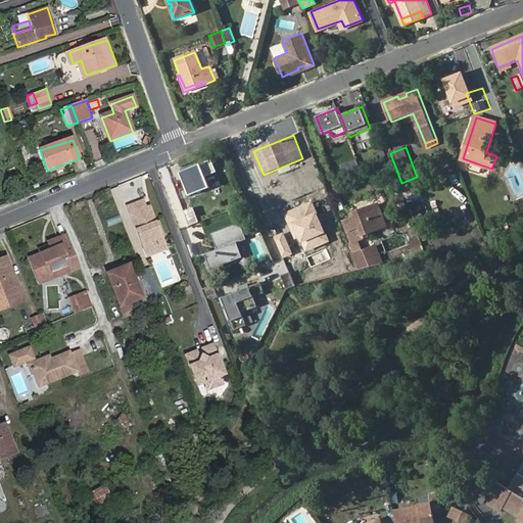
[(212,159),(181,172),(190,196),(210,188),(206,177),(218,172),(212,159)]
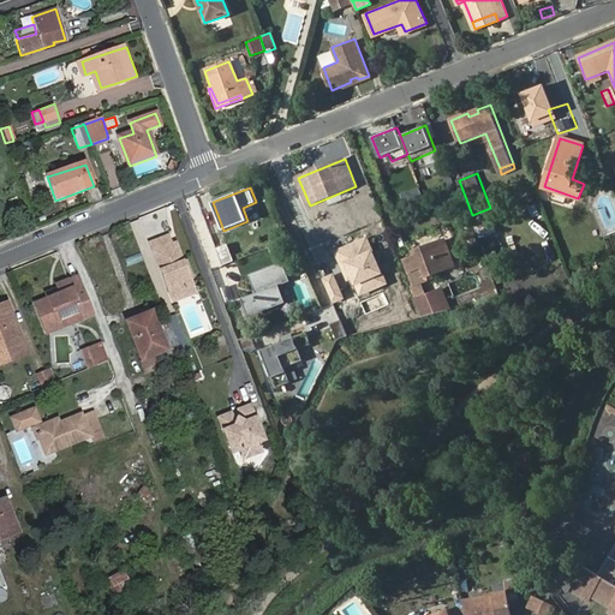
[(490,208),(472,215),(479,232),(497,226),(490,208)]
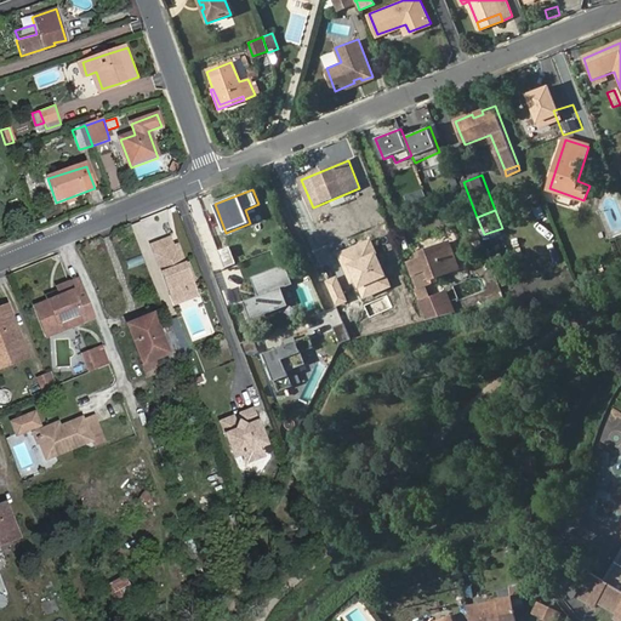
[(359,222),(347,227),(352,241),(364,237),(359,222)]
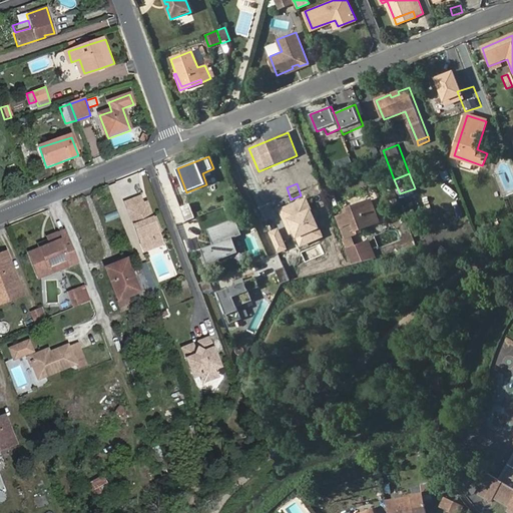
[(126,202),(142,244),(161,237),(147,203),(144,204),(141,197),(126,202)]
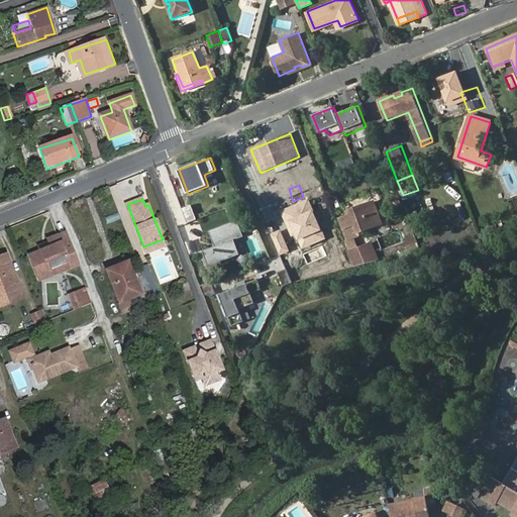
[(311,199),(281,211),(291,237),(297,235),(303,248),(327,239),(311,199)]
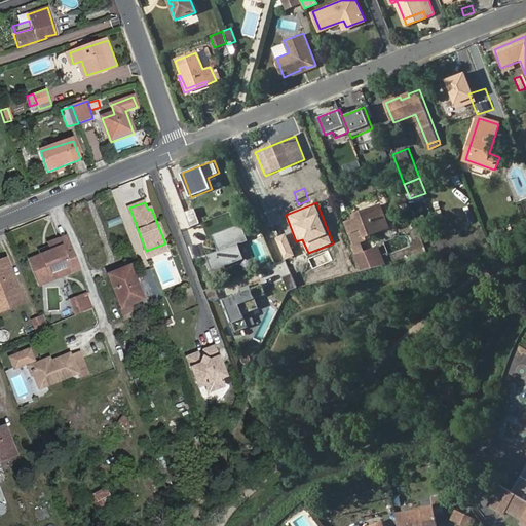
[(382,207),(374,209),(376,214),(382,231),(389,228),(382,207)]
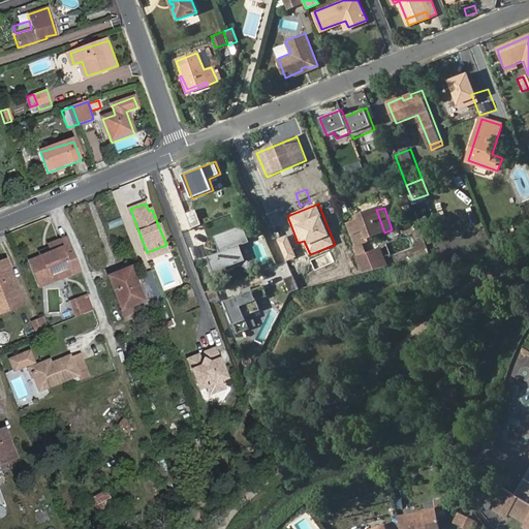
[(246,216),(243,209),(232,213),(236,220),(246,216)]
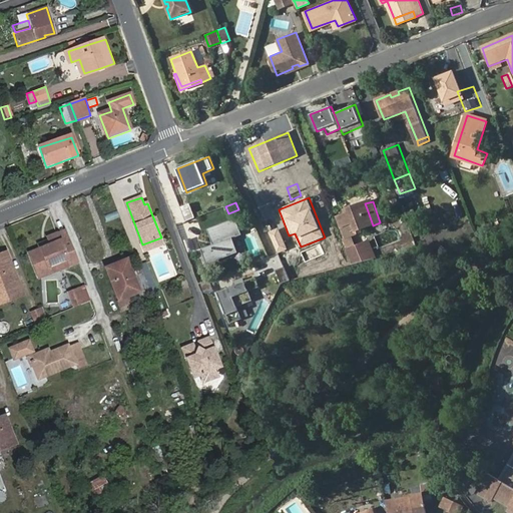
[(347,238),(352,236),(363,232),(362,229),(373,225),(367,208),(365,203),(346,210),(348,215),(339,218),(347,238)]
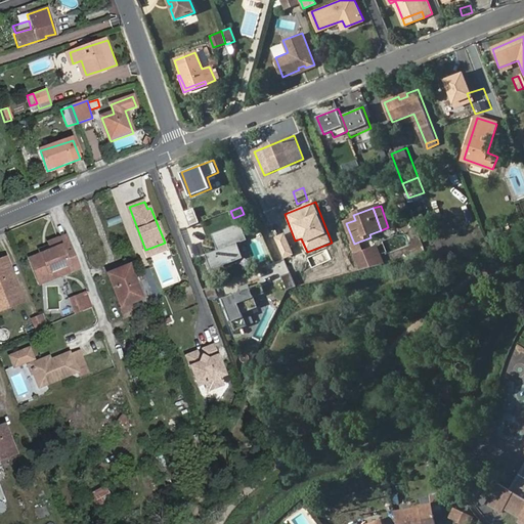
[(201,222),(194,209),(185,212),(190,226),(201,222)]
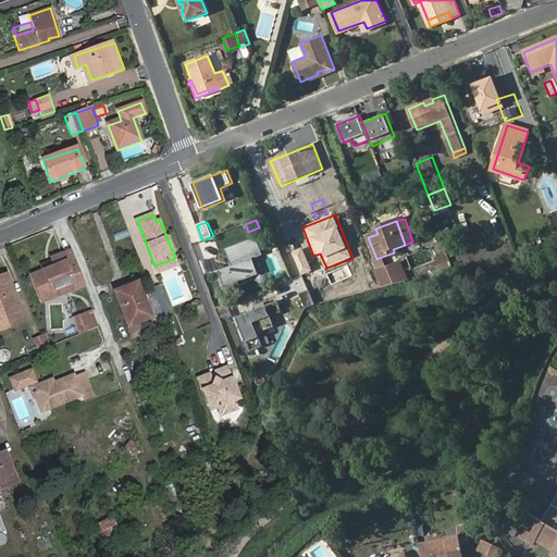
[(263,255),(257,237),(226,249),(233,265),(221,271),(226,287),(260,274),(254,259),(263,255)]
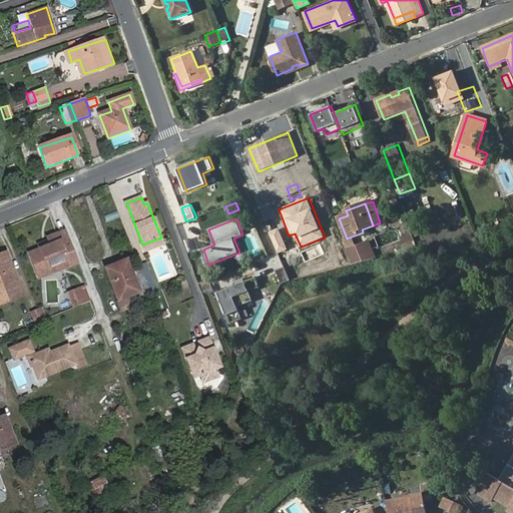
[(68,267),(75,265),(65,235),(58,238),(56,234),(48,237),(48,239),(50,244),(40,248),(28,253),(37,277),(49,273),(47,268),(65,261),(68,267)]
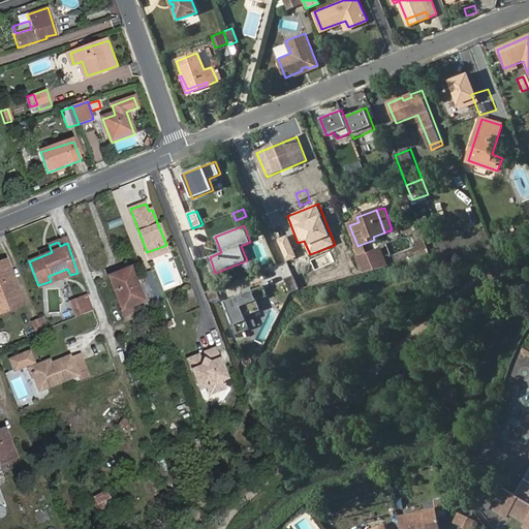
[(67,243),(78,273),(80,271),(69,243),(67,243)]
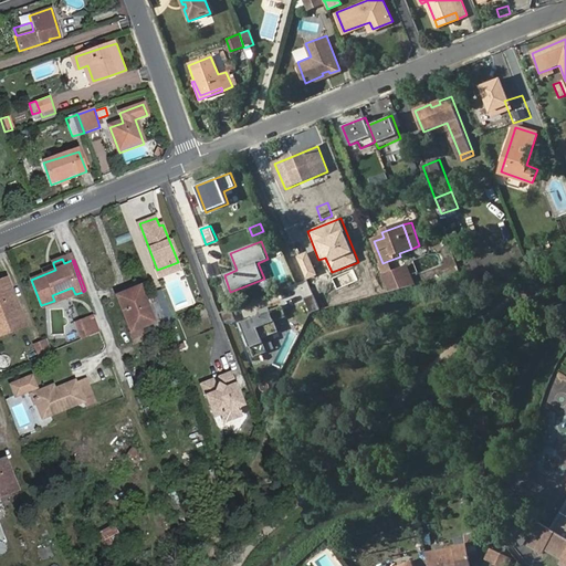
[(178,262),(157,270),(160,278),(180,270),(178,262)]
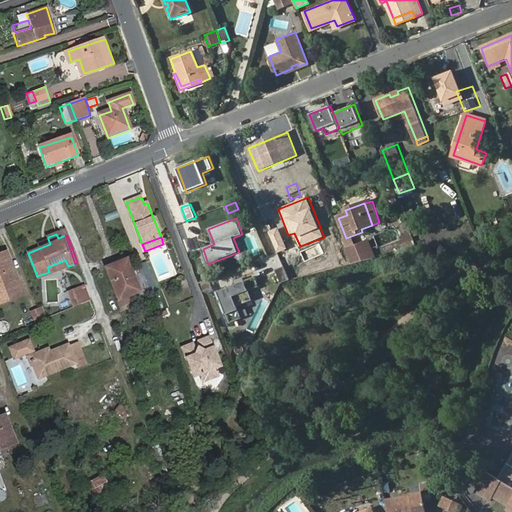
[(345,250),(351,264),(362,261),(375,258),(369,242),(355,247),(352,238),(344,241),(348,249),(345,250)]
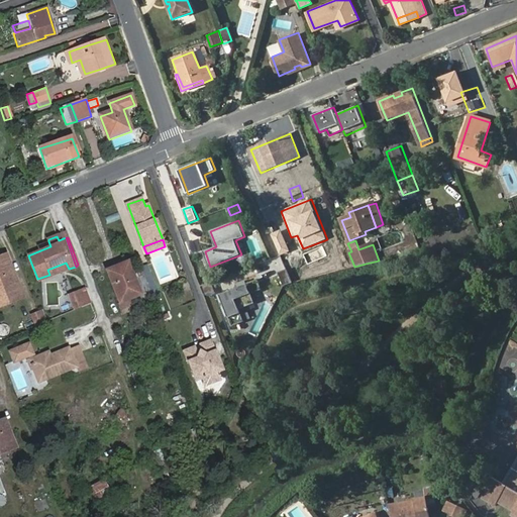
[(50,246),(48,241),(38,246),(40,250),(50,246)]
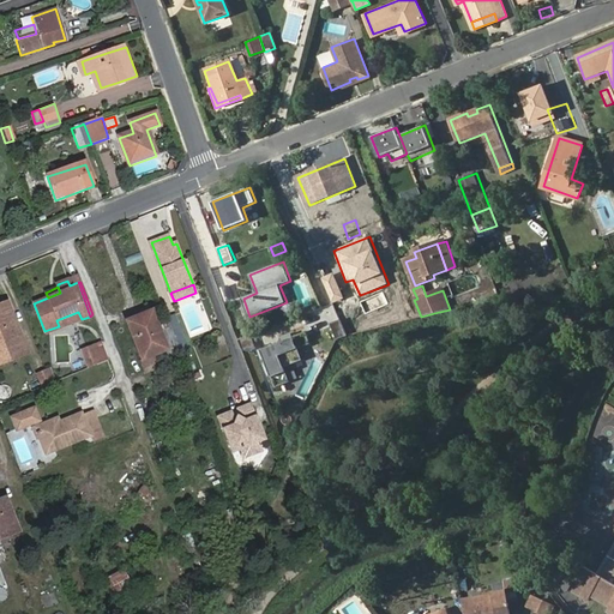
[(0,363),(28,354),(8,302),(0,305),(0,363)]
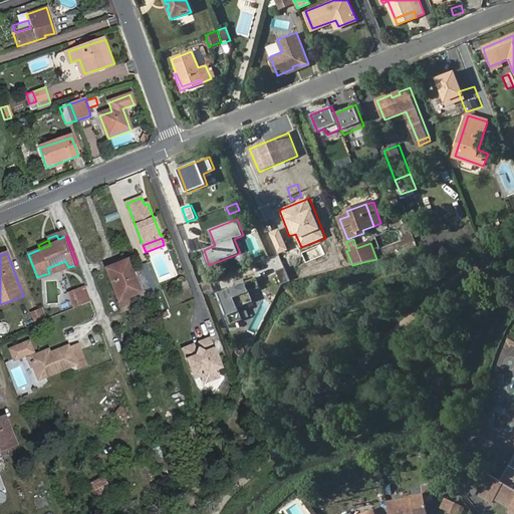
[(118,301),(130,297),(141,293),(131,268),(127,260),(105,269),(118,301)]
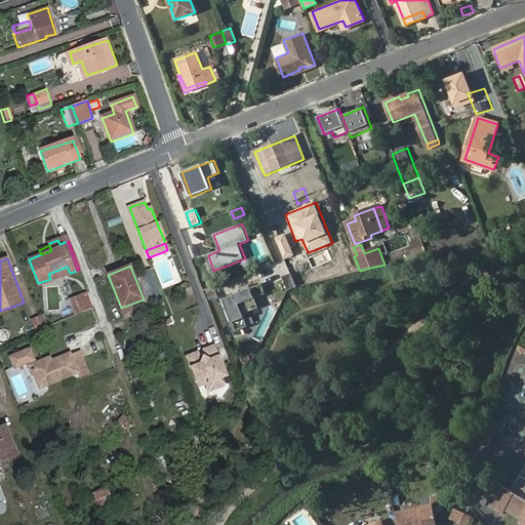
[(50,280),(70,273),(67,267),(48,274),(50,279),(50,280)]
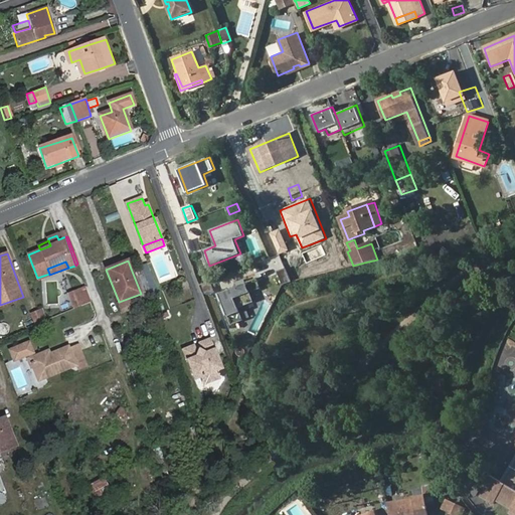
[(130,298),(133,307),(153,299),(140,266),(131,269),(141,294),(130,298)]
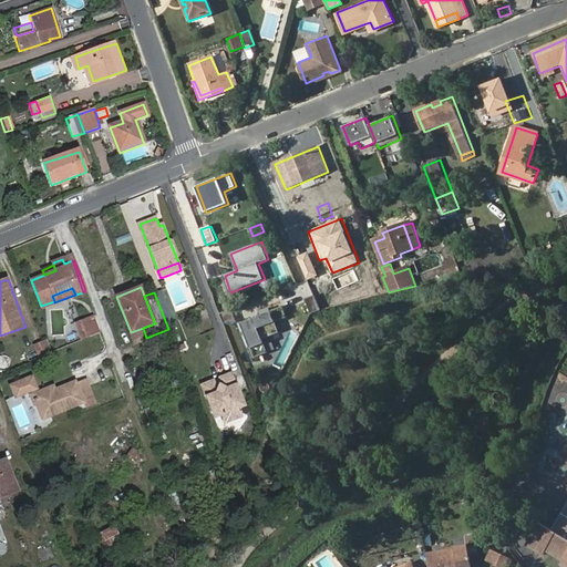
[(303,297),(309,312),(318,308),(311,294),(303,297)]
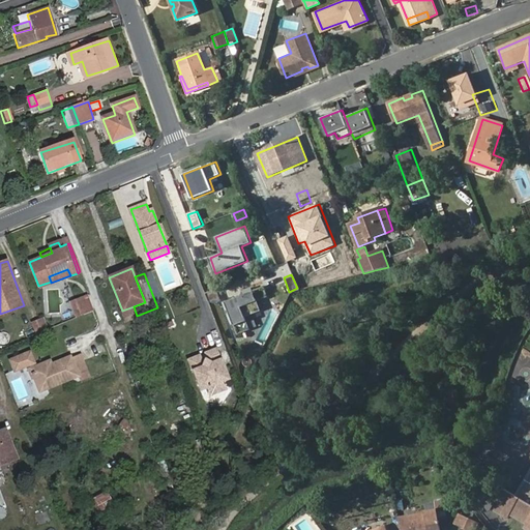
[(214,289),(206,292),(209,301),(218,297),(214,289)]
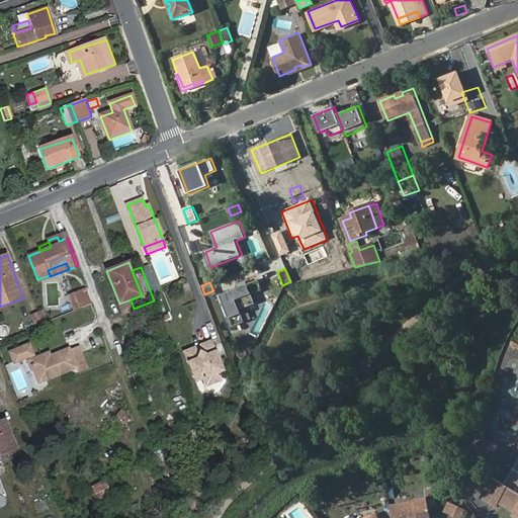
[(247,285),(220,296),(232,327),(259,317),(247,285)]
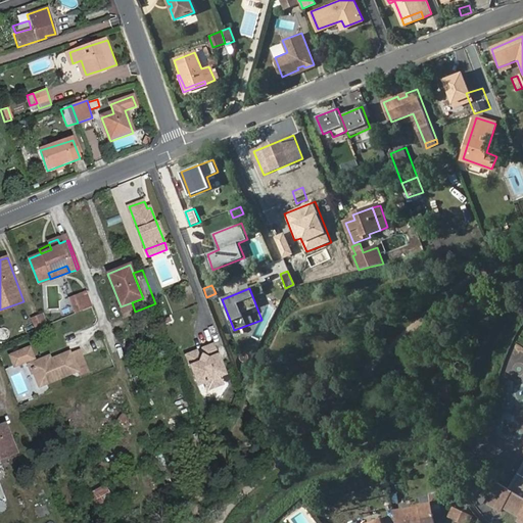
[(65,296),(72,312),(91,305),(85,290),(65,296)]
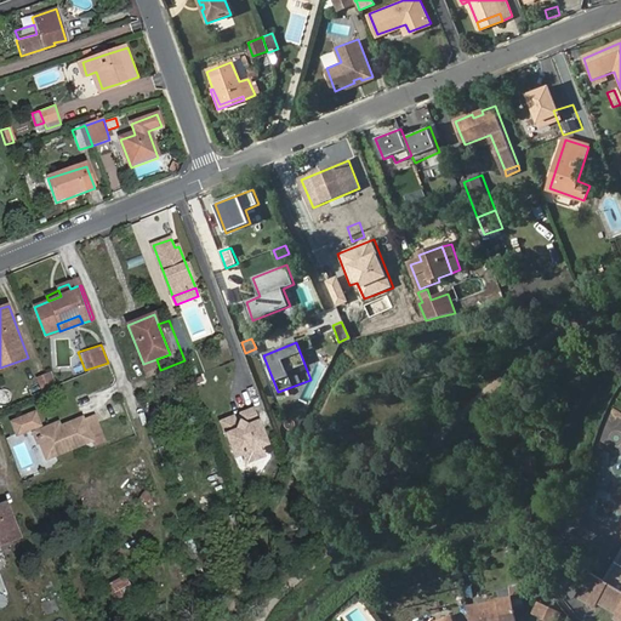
[(39,379),(45,392),(55,388),(50,375),(39,379)]
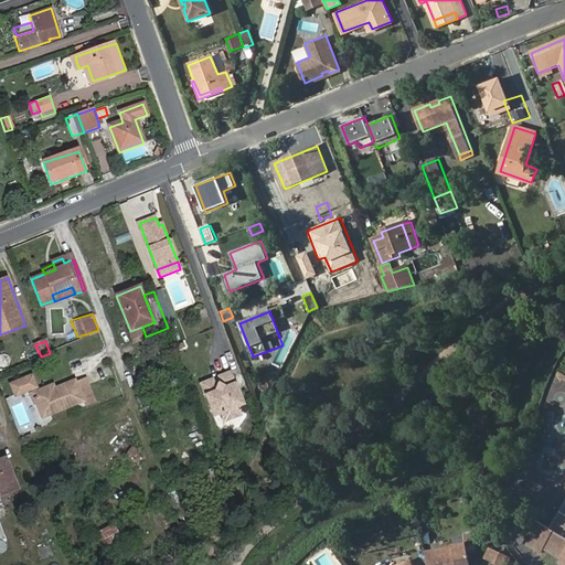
[(202,382),(214,413),(220,412),(224,419),(242,413),(238,404),(244,402),(231,370),(220,374),(221,380),(220,381),(219,383),(216,382),(215,381),(214,381),(213,377),(202,382)]
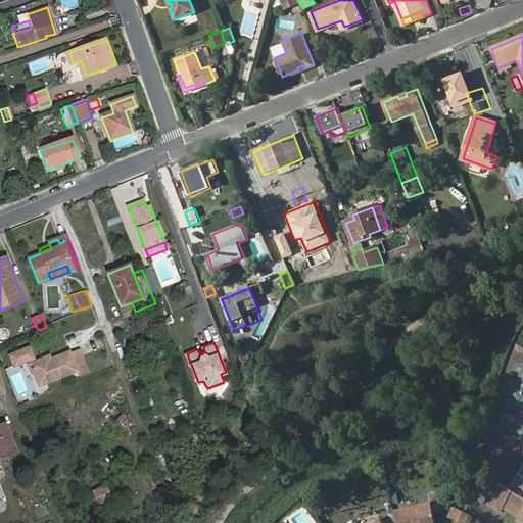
[(30,347),(10,355),(14,366),(29,361),(39,386),(77,371),(68,352),(50,361),(45,363),(43,359),(35,362),(33,359),(34,359),(30,347)]
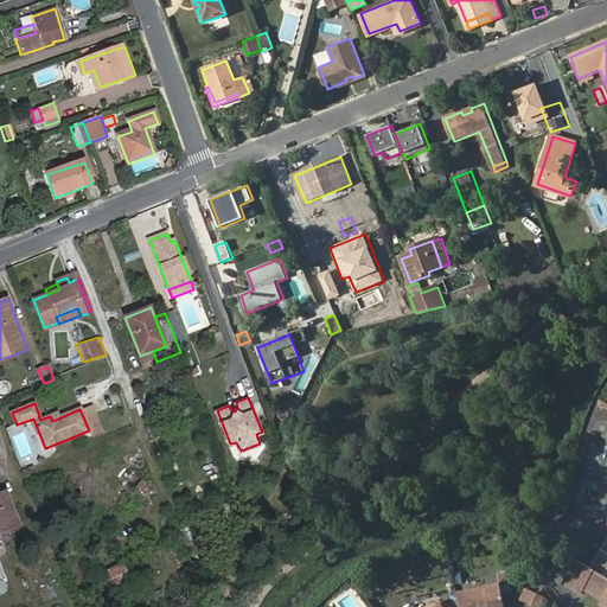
[(0,531),(20,525),(8,493),(0,496),(0,531)]
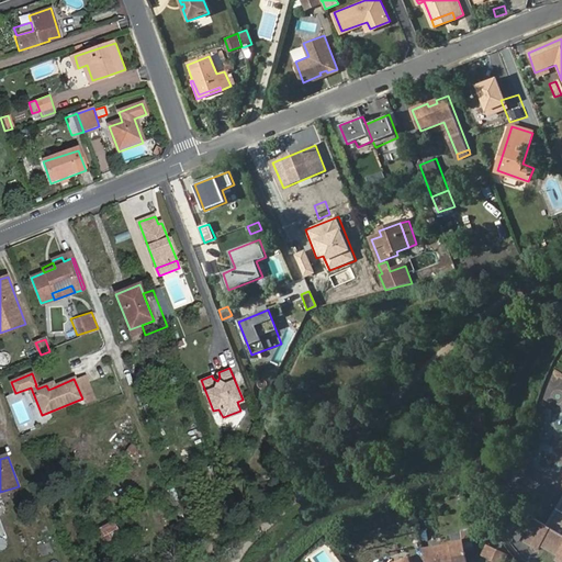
[(561,498),(548,524),(534,516),(521,537),(539,548),(541,543),(557,552),(554,557),(561,561),(561,498)]
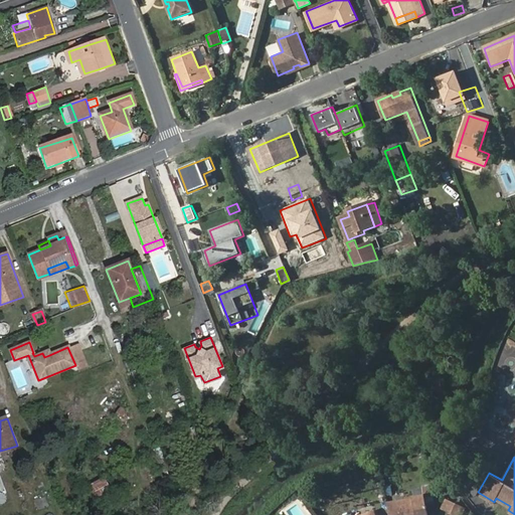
[(84,483),(90,498),(108,492),(103,477),(84,483)]
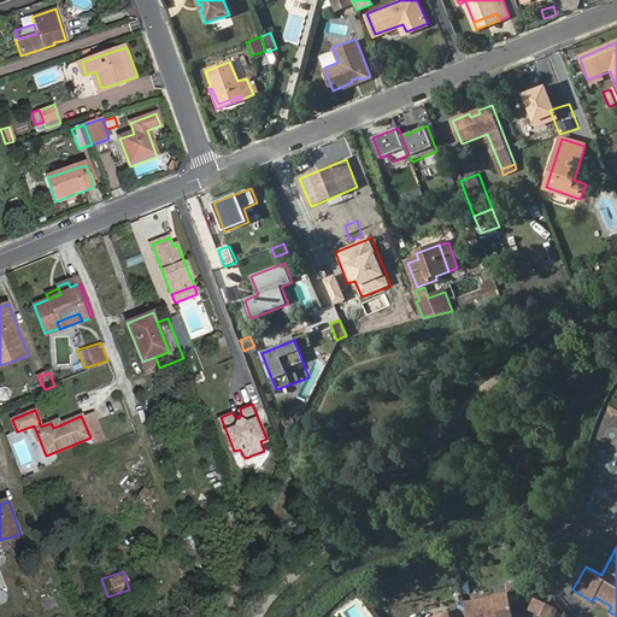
[(464,601),(466,616),(512,616),(510,604),(519,603),(515,582),(505,583),(507,593),(464,601)]
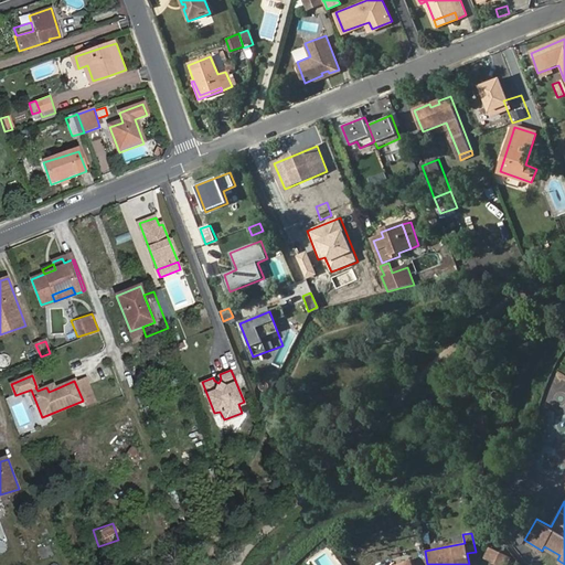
[(482,557),(499,564),(501,564),(507,555),(487,546),(482,557)]
